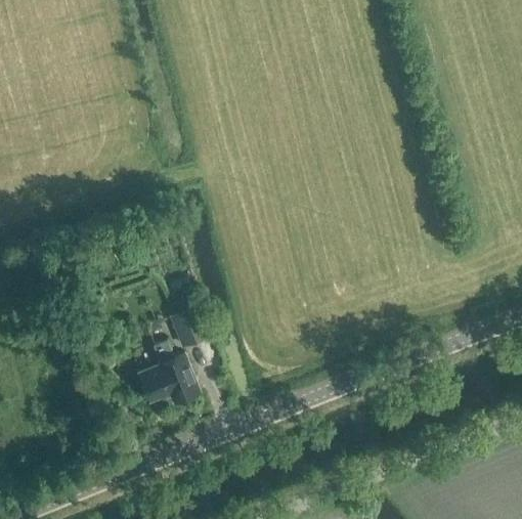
[(101,246),(87,252),(92,264),(105,258),(101,246)]
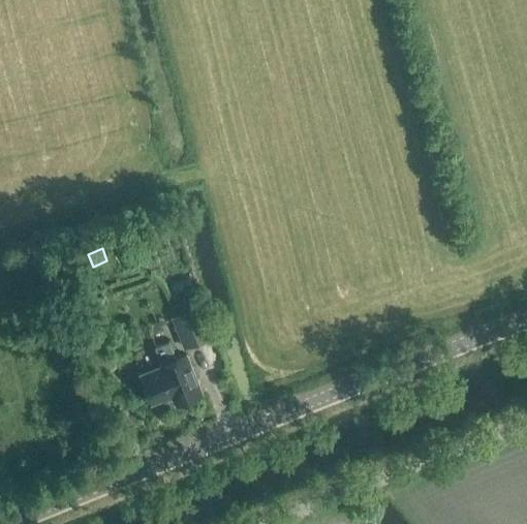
[(202,311),(174,322),(185,352),(213,341),(202,311)]
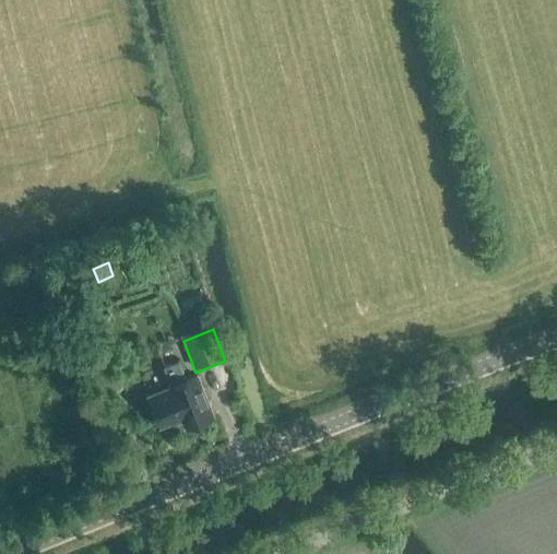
[(187,386),(180,367),(165,373),(173,391),(149,401),(162,432),(182,423),(187,433),(215,421),(199,381),(187,386)]
